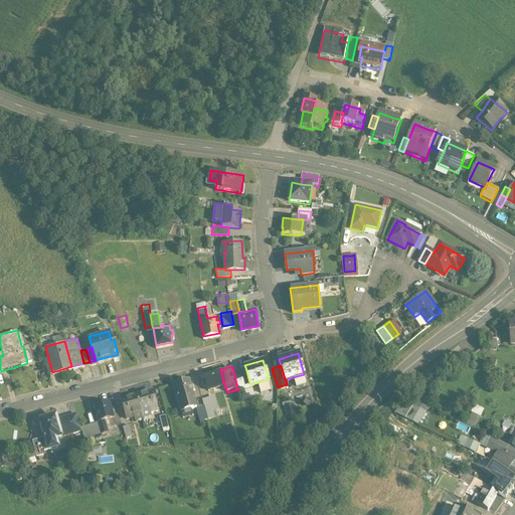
[(245,367),(233,371),(237,387),(250,384),(245,367)]
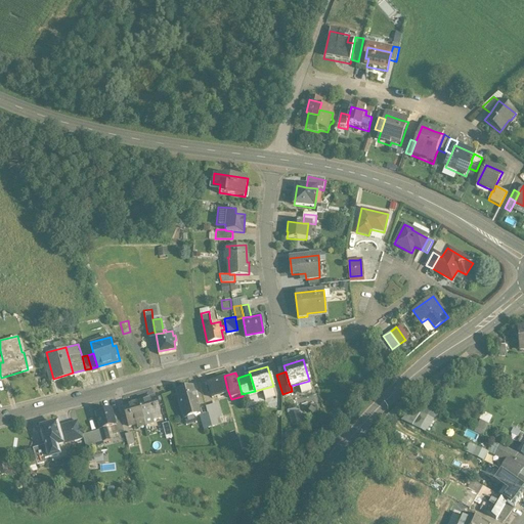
[(224,376),(207,381),(211,394),(227,389),(224,376)]
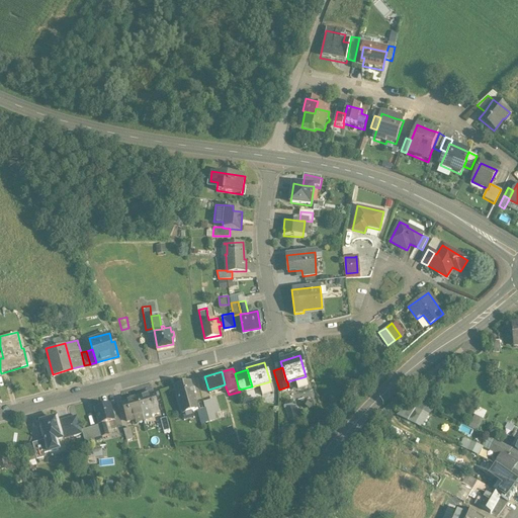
[(190,380),(174,384),(178,400),(188,397),(194,396),(190,380)]
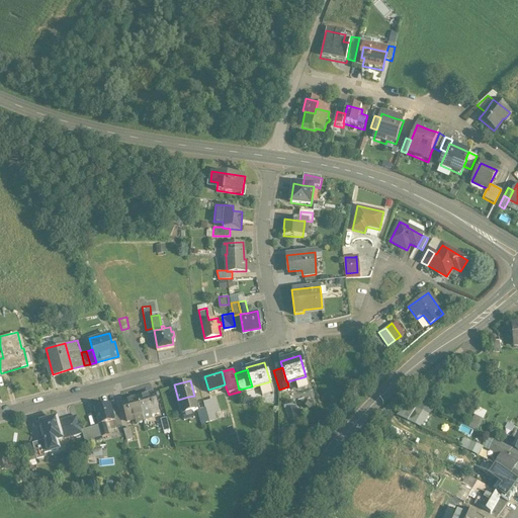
[(151,391),(137,395),(142,415),(151,413),(157,411),(151,391)]
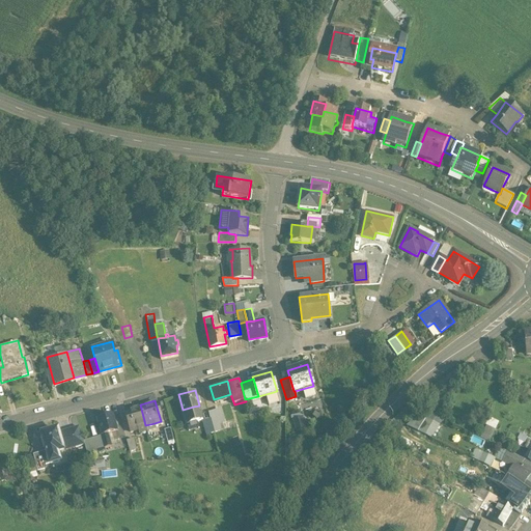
[(136,428),(145,425),(140,404),(123,410),(130,429),(136,428)]
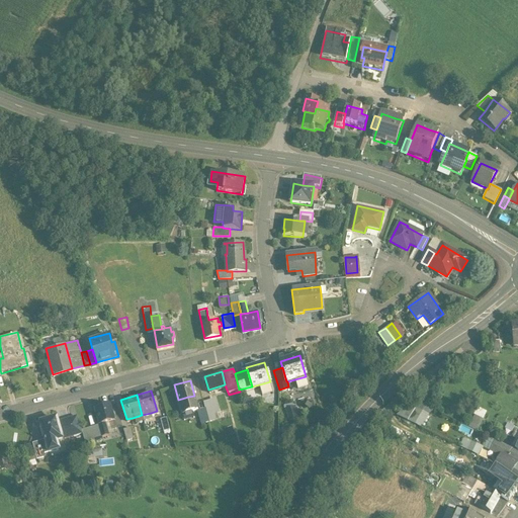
[(194,396),(188,397),(191,409),(197,407),(194,396)]
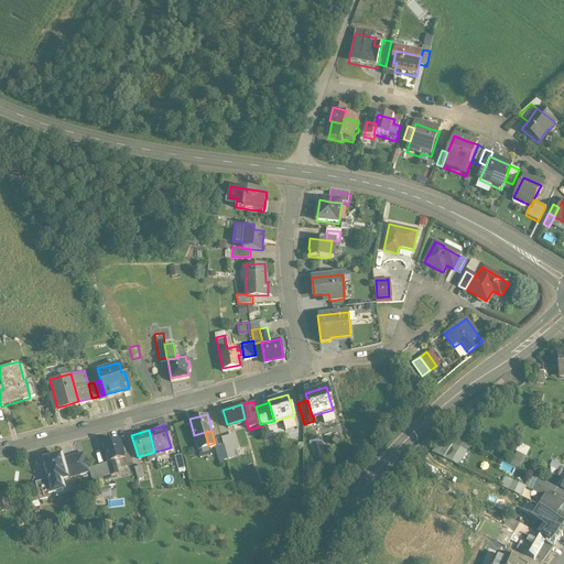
[(194,435),(198,447),(208,445),(205,432),(194,435)]
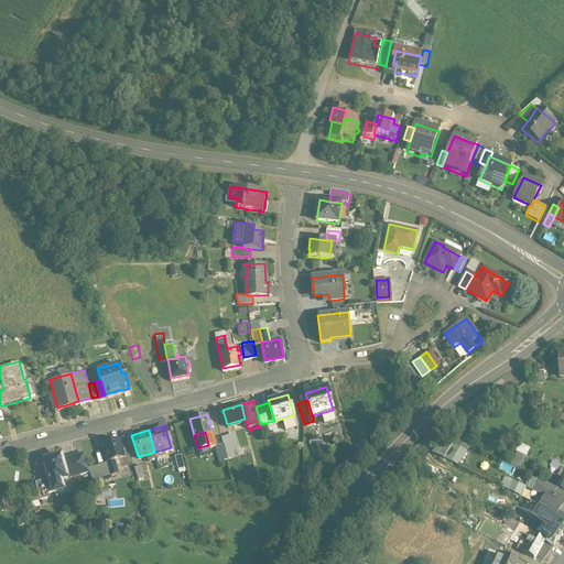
[(235,434),(221,437),(223,441),(225,448),(238,445),(235,434)]
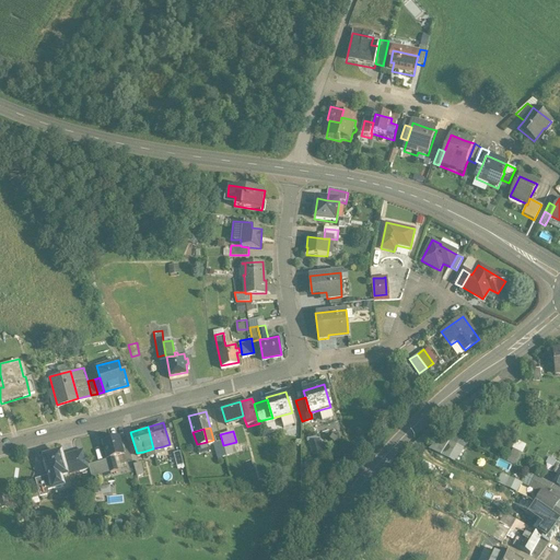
[(440,431),(432,448),(459,462),(467,445),(440,431)]
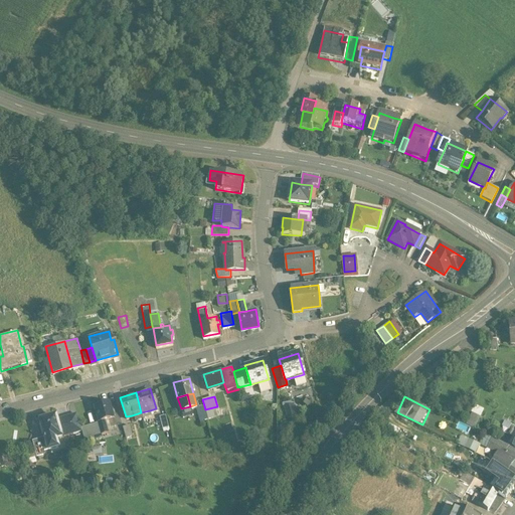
[(93,403),(98,420),(101,433),(107,431),(104,418),(113,416),(111,410),(114,409),(112,403),(110,404),(108,399),(93,403)]
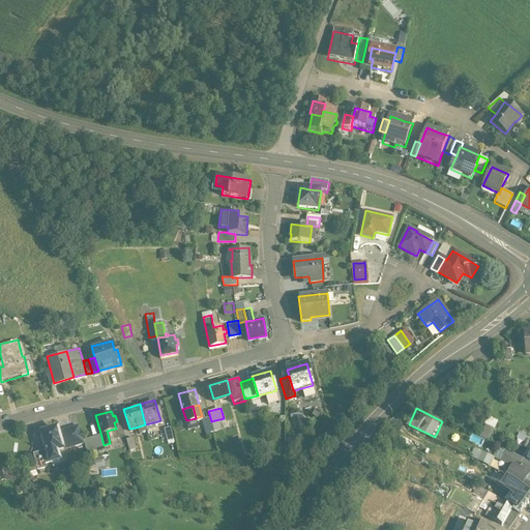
[(209,414),(202,416),(206,432),(213,430),(211,421),(209,414)]
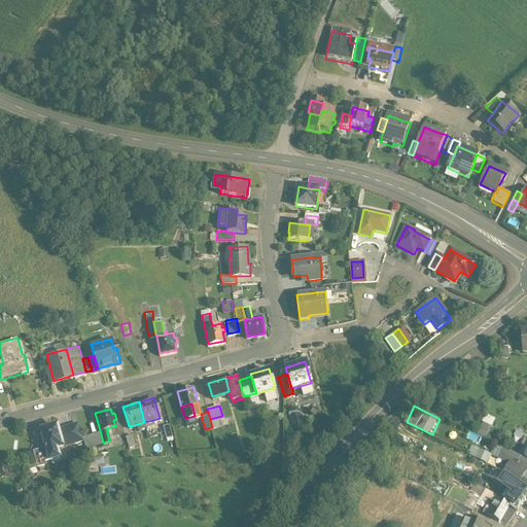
[(300,414),(291,416),(294,425),(302,423),(300,414)]
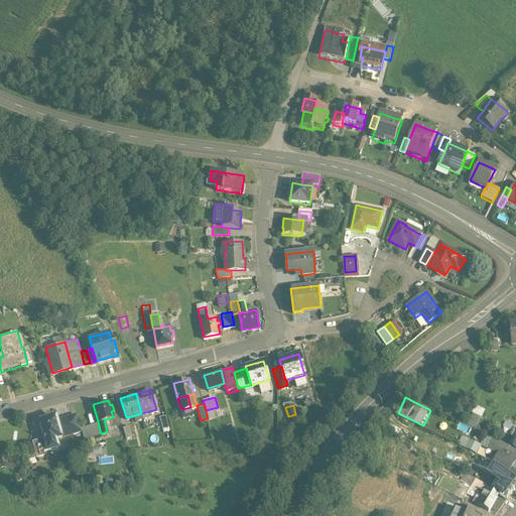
[(77,411),(55,417),(59,430),(60,435),(82,430),(81,426),(77,411)]
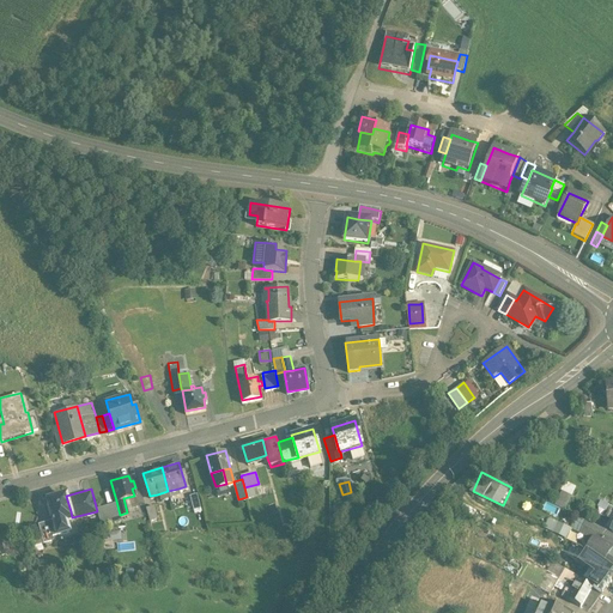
[(196,490),(189,492),(194,510),(201,508),(196,490)]
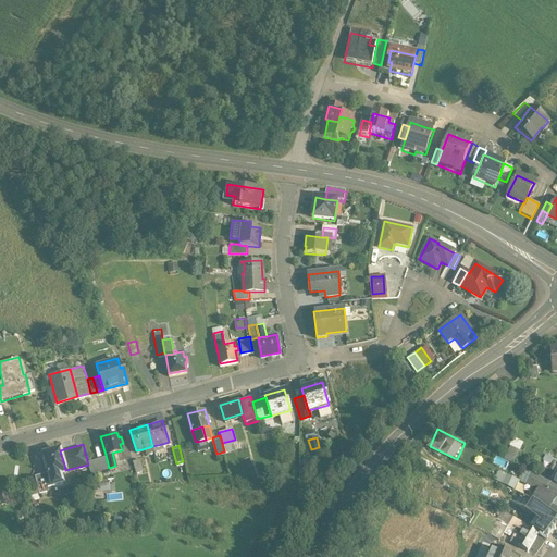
[(519,450),(510,446),(504,459),(512,463),(519,450)]
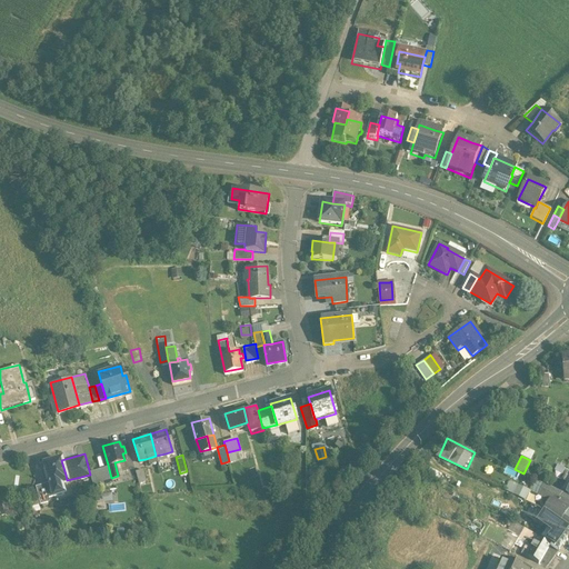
[(60,457),(43,461),(49,479),(53,493),(63,490),(59,477),(66,475),(61,460),(60,457)]
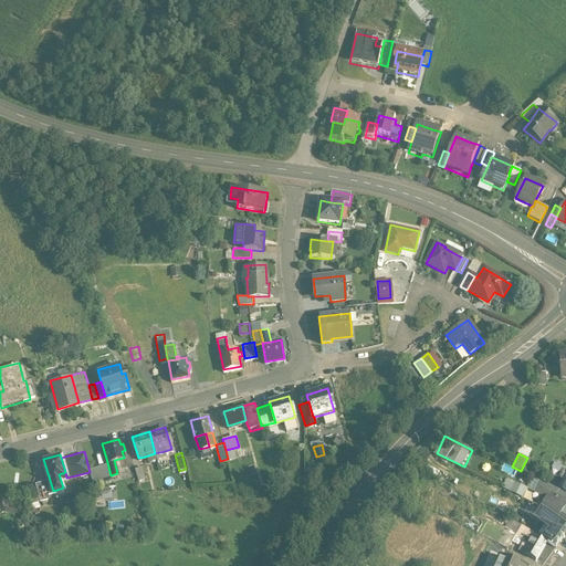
[(111,475),(107,462),(88,468),(90,472),(93,483),(112,478),(111,475)]
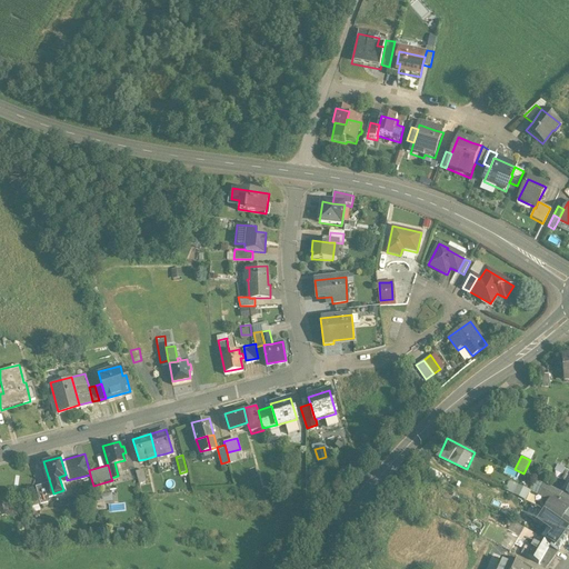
[(142,467),(135,469),(138,480),(146,478),(142,467)]
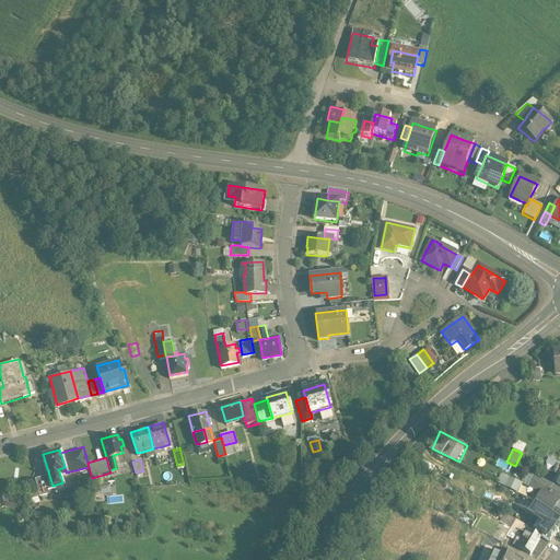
[(48,471),(39,475),(44,488),(53,486),(48,471)]
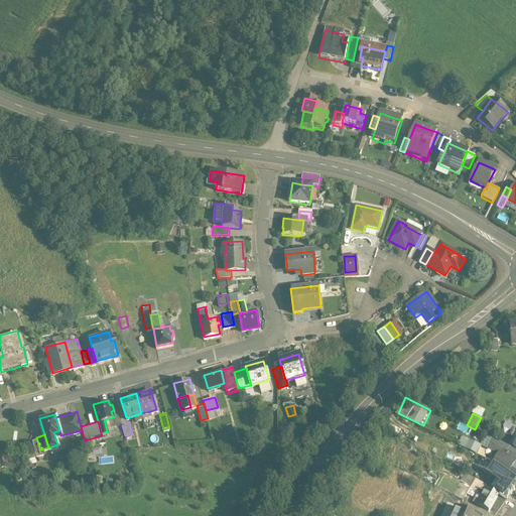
[(40,449),(36,437),(31,438),(37,457),(42,455),(40,449)]
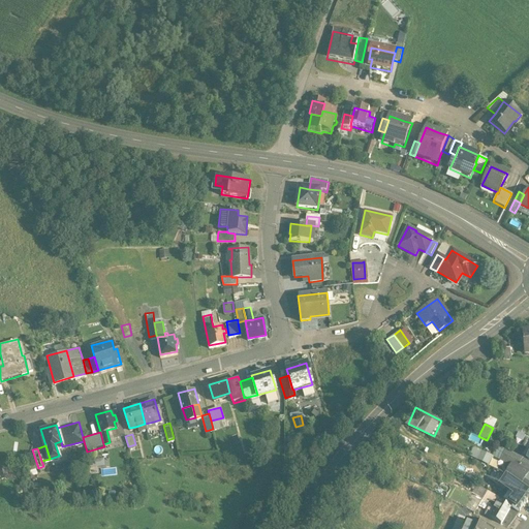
[(528,462),(526,461),(523,459),(523,458),(511,452),(507,450),(502,460),(512,465),(506,475),(521,486),(521,485),(528,490),(528,462)]
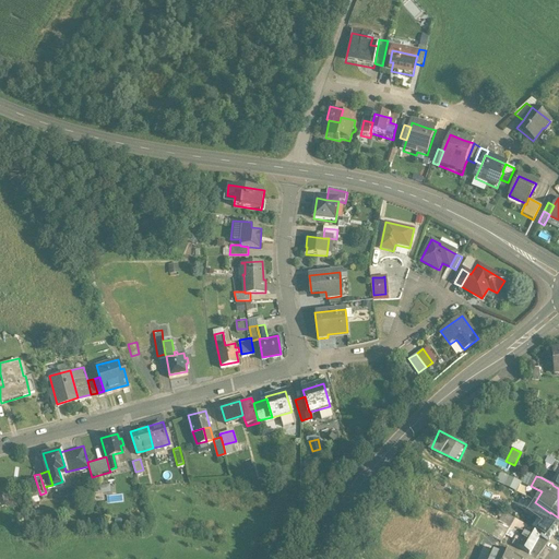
[(520,484),(508,477),(503,486),(514,491),(520,484)]
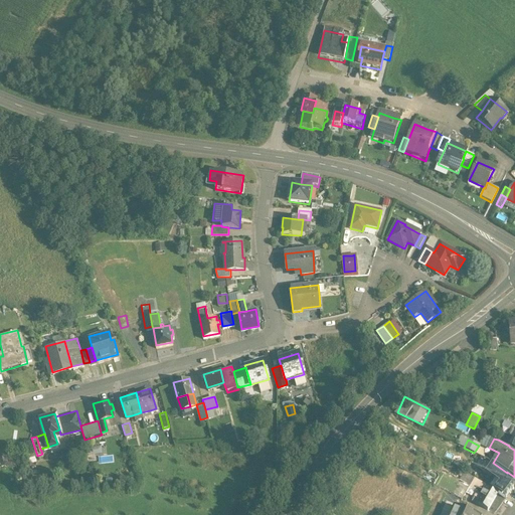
[(94,444),(95,451),(106,449),(105,443),(94,444)]
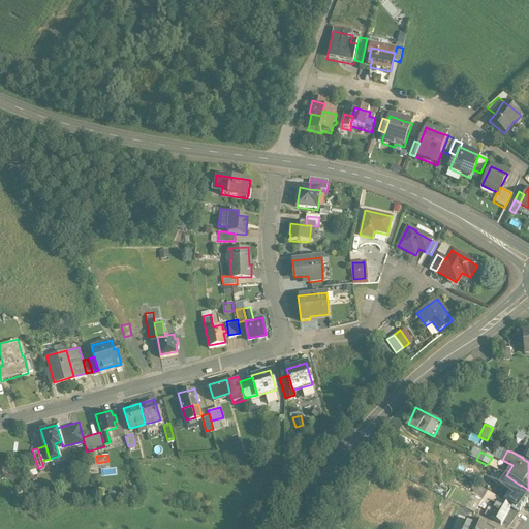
[(7,461),(0,462),(0,465),(2,475),(10,473),(7,461)]
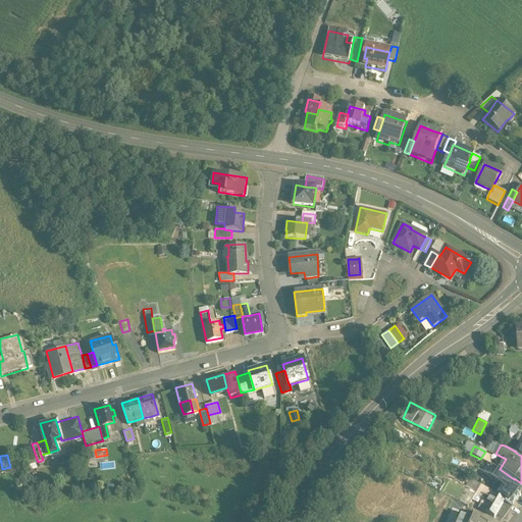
[(493,465),(490,463),(485,470),(494,477),(500,469),(493,465)]
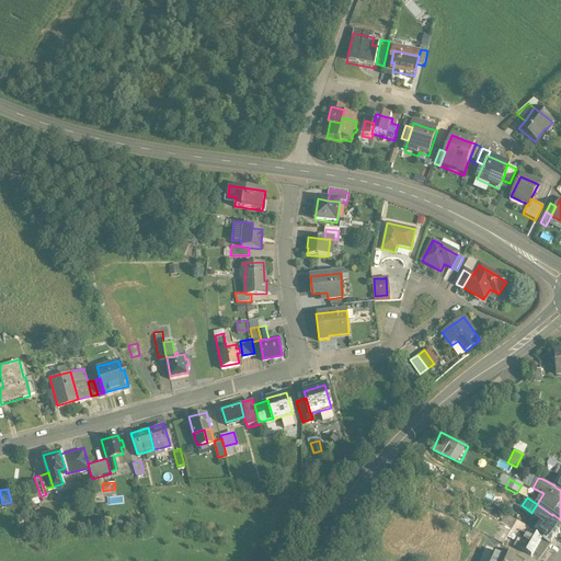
[(560,522),(552,515),(537,504),(531,513),(546,524),(539,533),(542,535),(550,540),(560,526),(560,522)]
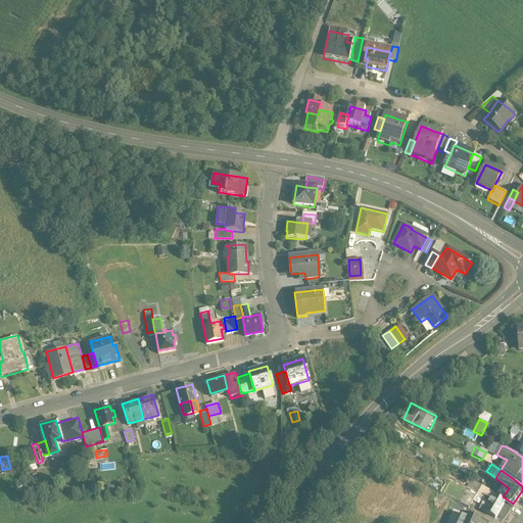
[(491,490),(482,484),(477,492),(476,492),(485,498),(486,495),(488,496),(491,490)]
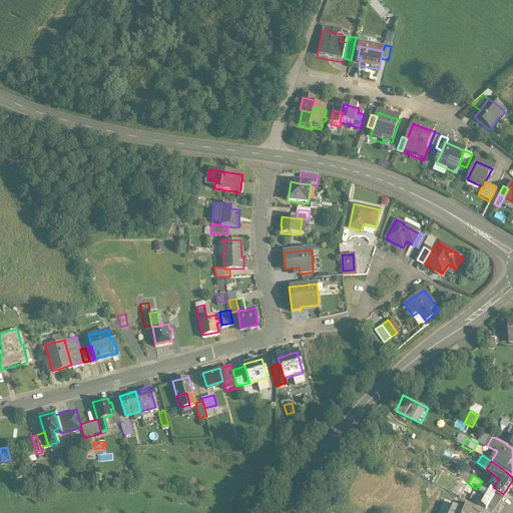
[(468,483),(457,477),(449,491),(459,497),(467,483),(468,483)]
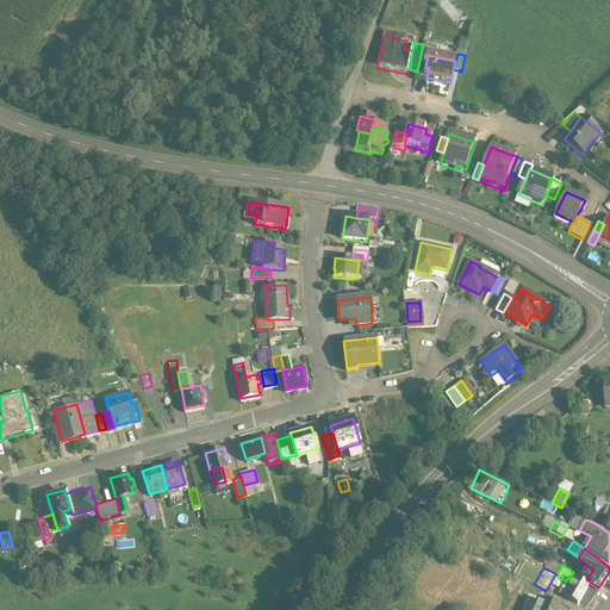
[(586,579),(573,572),(570,579),(567,578),(566,582),(560,590),(566,593),(566,595),(577,602),(590,582),(586,579)]
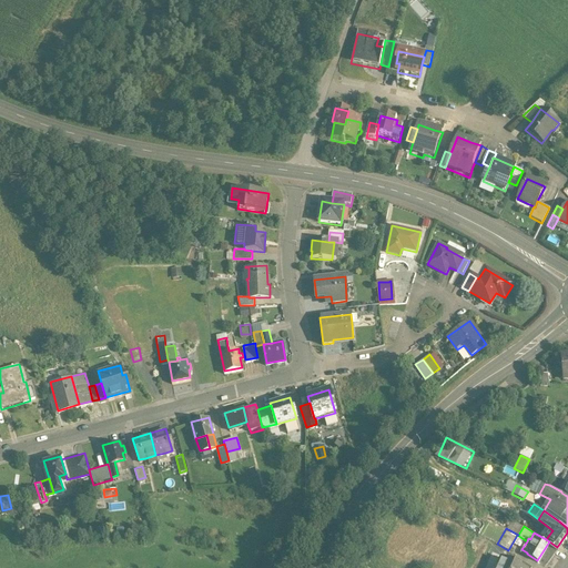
[(516,565),(501,558),(497,567),(520,567),(516,565)]
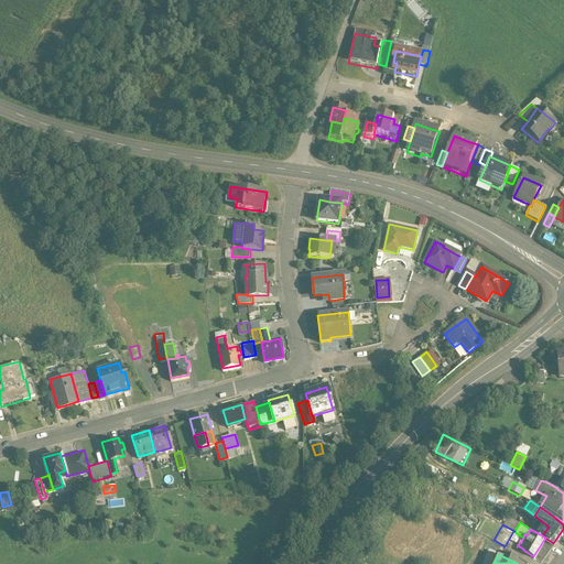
[(525,563),(528,562),(516,554),(512,561),(517,563),(525,563)]
